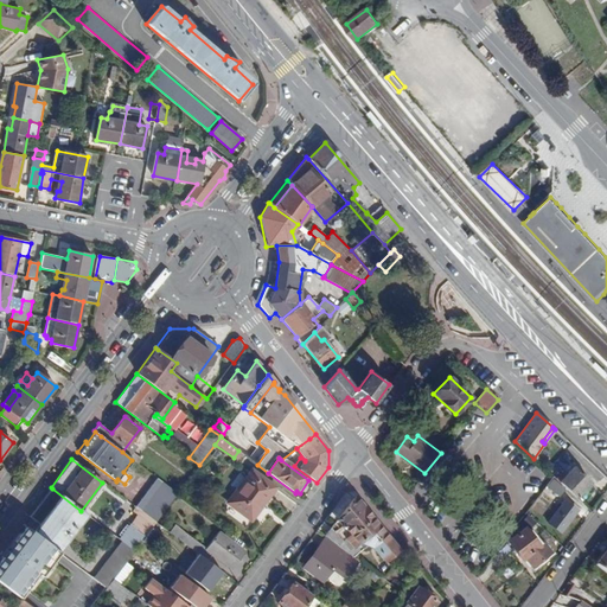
[(588,484),(590,481),(574,467),(567,474),(566,473),(558,481),(583,504),(595,491),(588,484)]
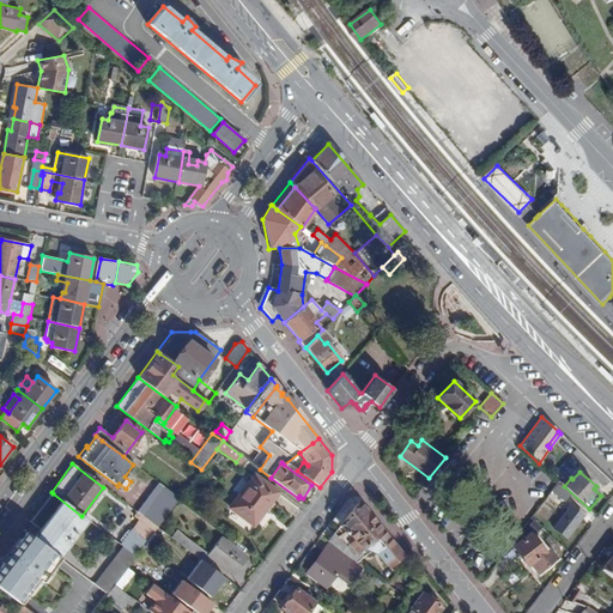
[(230,509),(254,526),(278,492),(255,475),(230,509)]
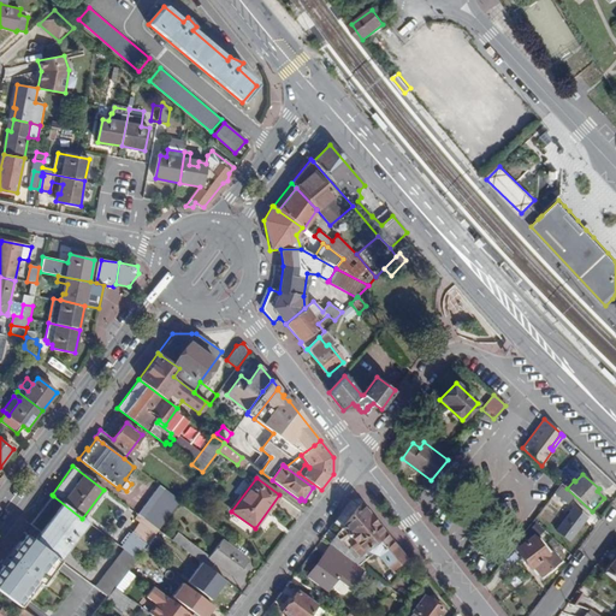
[(140,514),(159,528),(181,501),(160,486),(140,514)]
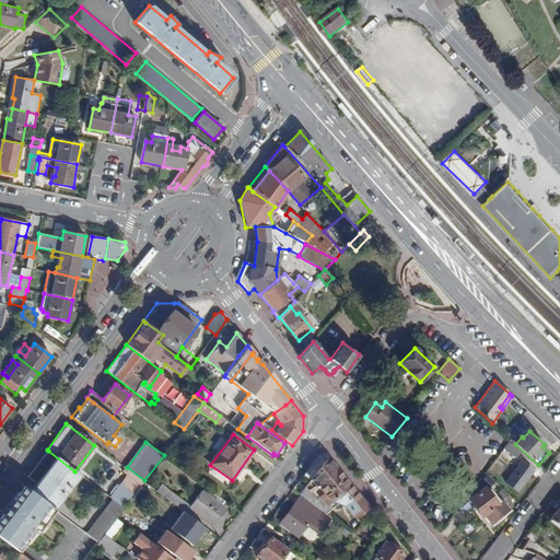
[(516,458),(521,452),(511,443),(506,450),(516,458)]
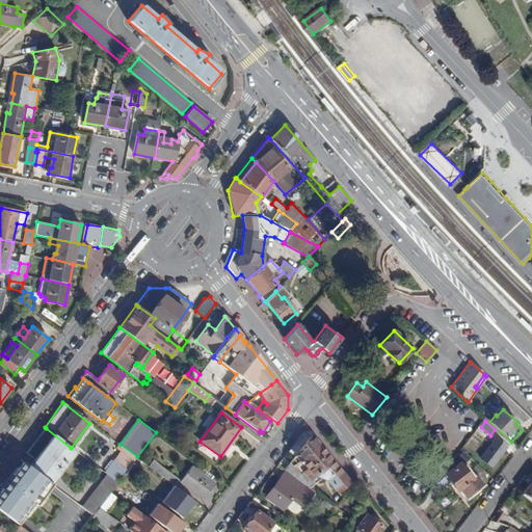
[(33,470),(52,483),(76,451),(71,448),(46,428),(27,453),(35,460),(38,462),(33,470)]
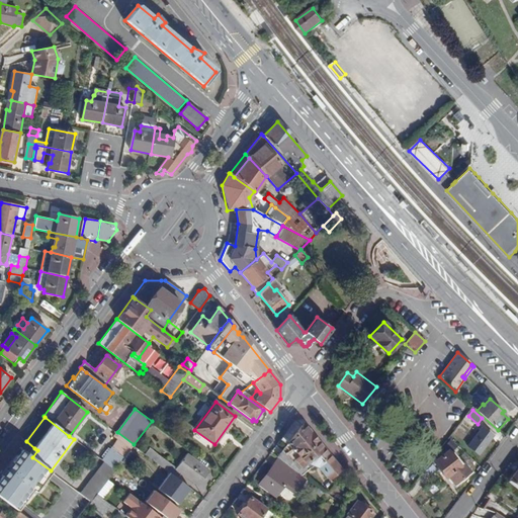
[(329,480),(341,469),(303,424),(301,425),(295,421),(293,421),(280,439),(286,443),(277,457),(279,459),(303,475),(316,463),(329,480)]
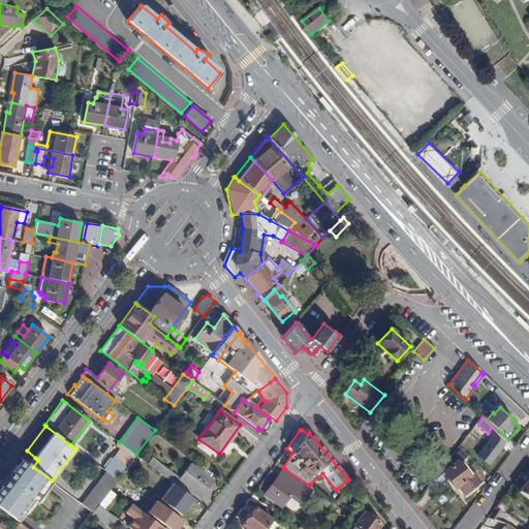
[(490,464),(504,445),(493,436),(478,455),(490,464)]
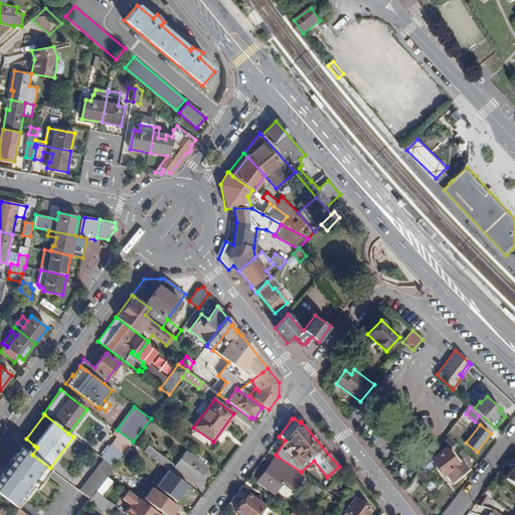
[(103,459),(114,467),(132,444),(119,434),(101,458),(103,459)]
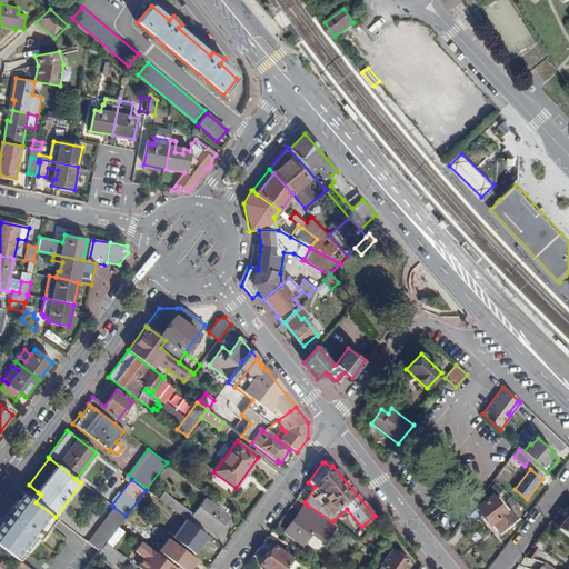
[(498,496),(503,491),(493,482),(489,488),(498,496)]
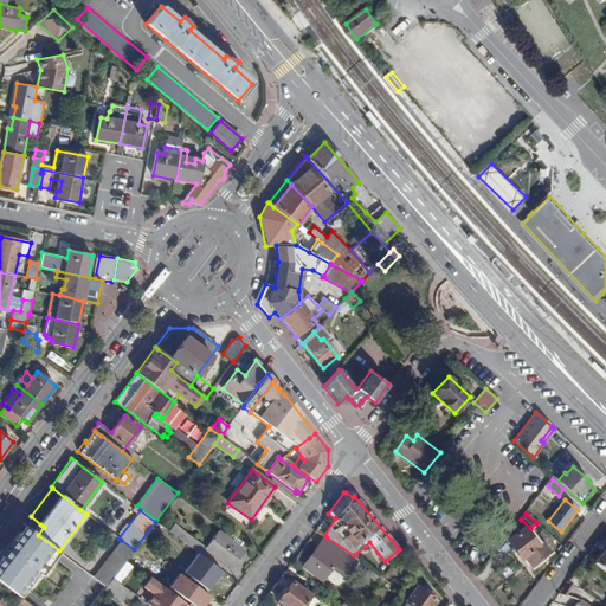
[(59,550),(26,524),(0,558),(0,582),(19,598),(38,573),(40,575),(59,550)]
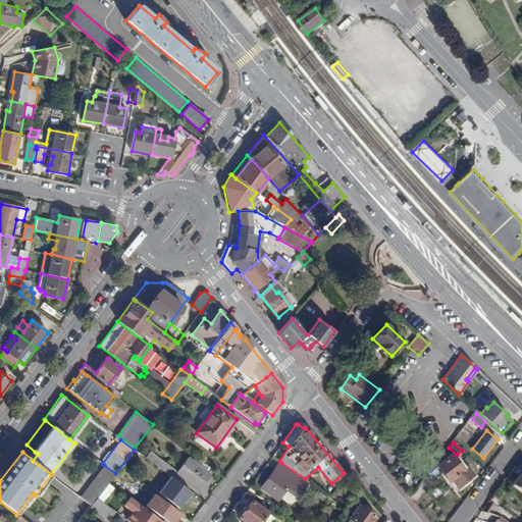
[(30,459),(33,461),(38,454),(35,452),(30,459)]
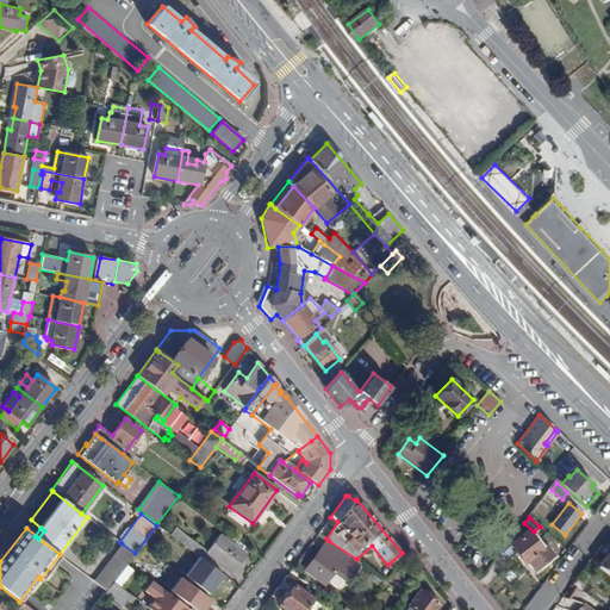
[(221,534),(207,551),(176,528),(170,536),(197,555),(209,565),(213,556),(234,572),(247,554),(241,549),(244,545),(228,533),(224,537),(221,534)]
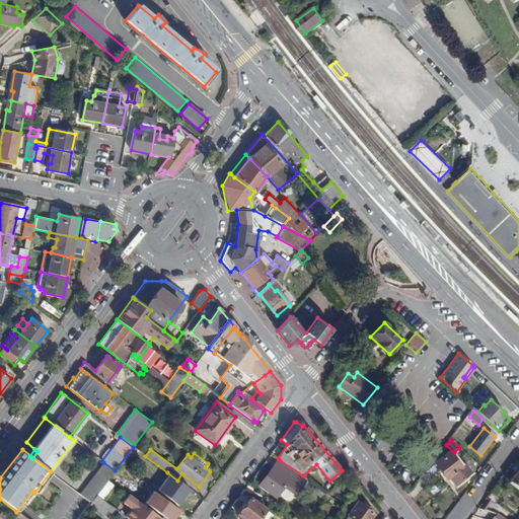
[(457,484),(464,477),(459,470),(462,467),(450,452),(436,463),(448,478),(450,476),(457,484)]
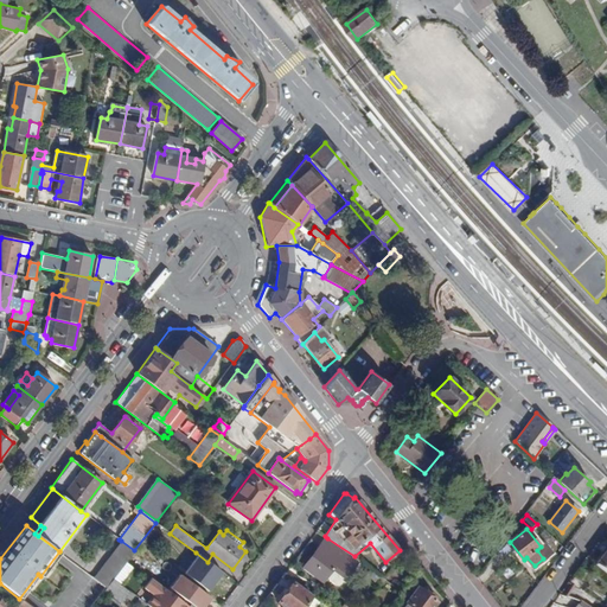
[(345,579),(357,562),(352,558),(355,556),(327,538),(306,567),(323,579),(325,576),(336,585),(339,585),(342,583),(345,579)]
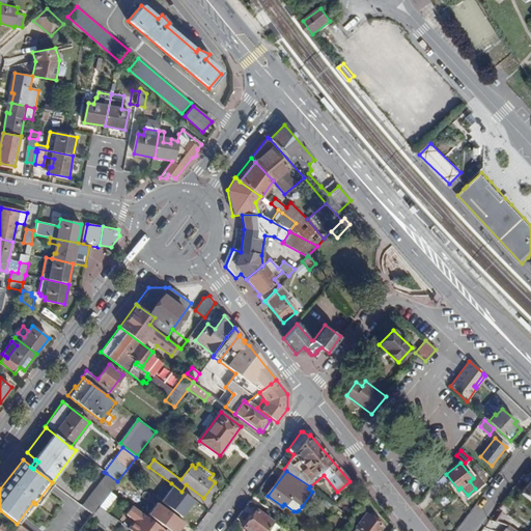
[(99,507),(109,493),(117,481),(106,473),(81,506),(92,514),(99,507)]
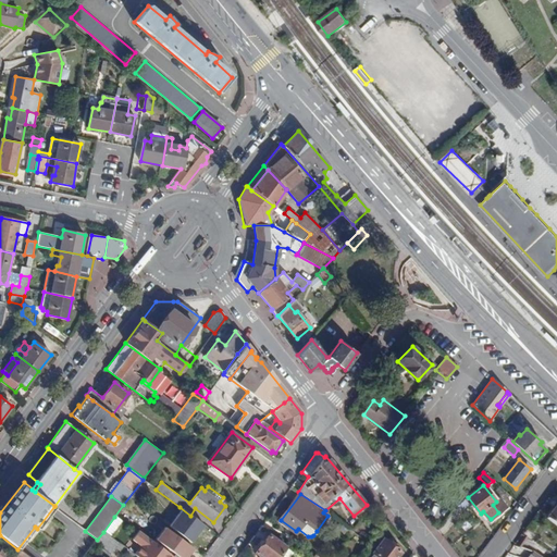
[(498,512),(505,507),(499,499),(496,502),(493,505),(498,512)]
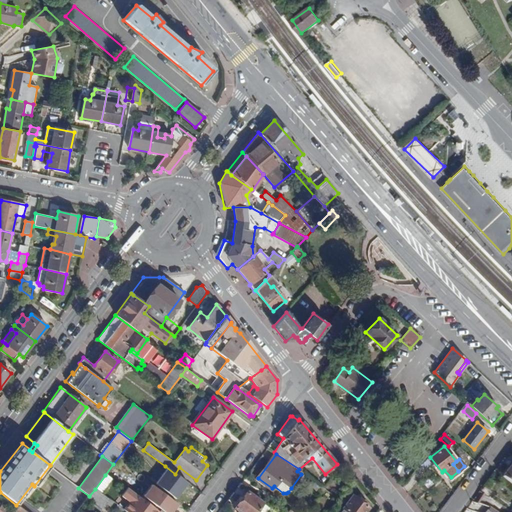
[(511,465),(503,477),(511,483),(511,465)]
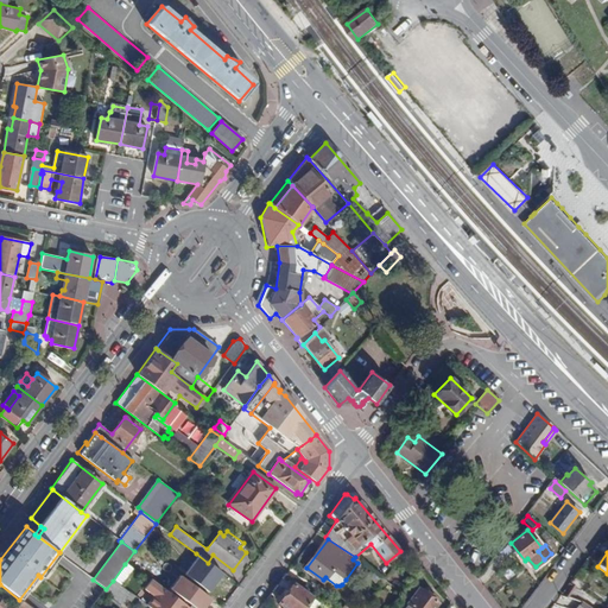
[(208,563),(196,553),(182,571),(209,591),(222,574),(208,563)]
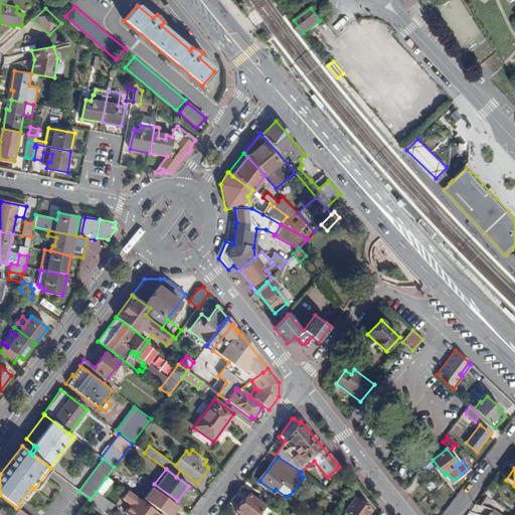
[(96,492),(102,496),(112,482),(106,478),(96,492)]
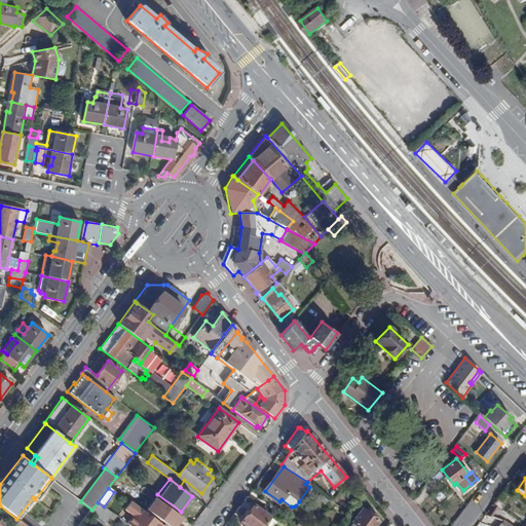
[(165,525),(175,525),(182,518),(155,497),(146,510),(163,524),(165,525)]
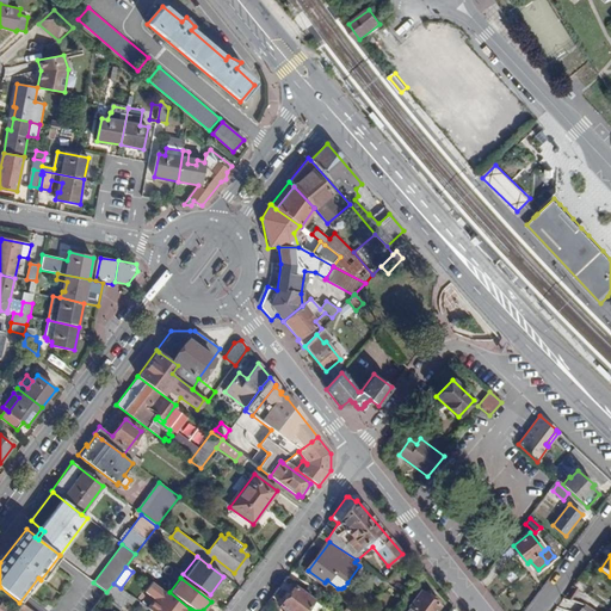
[(153,610),(187,610),(190,609),(170,592),(152,579),(141,592),(152,600),(147,606),(153,610)]
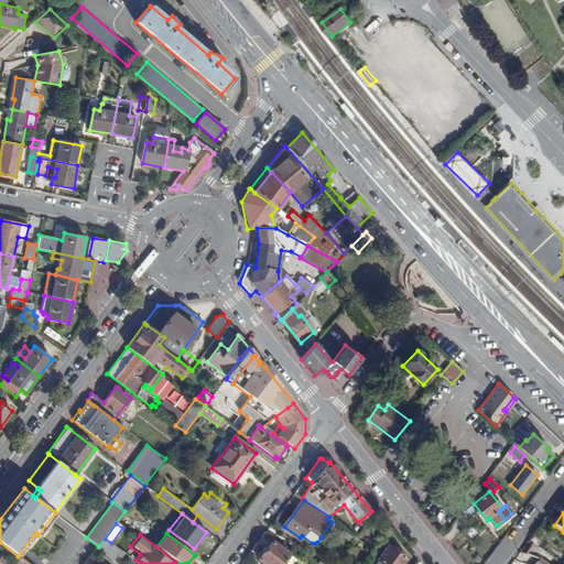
[(118,554),(121,550),(111,543),(105,539),(98,546),(98,548),(114,560),(118,554)]
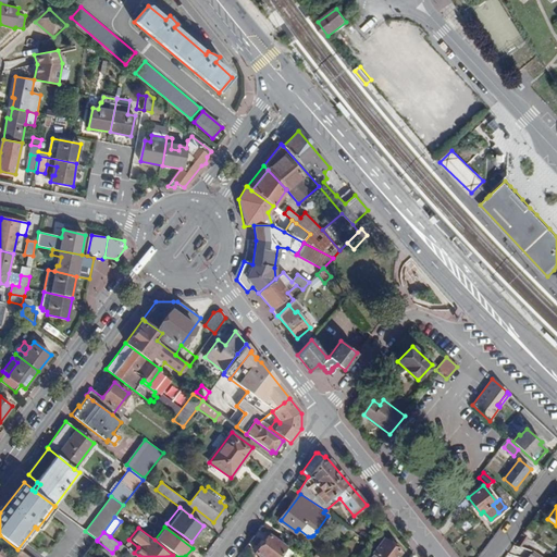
[(255,553),(261,556),(279,556),(286,547),(269,534),(255,553)]
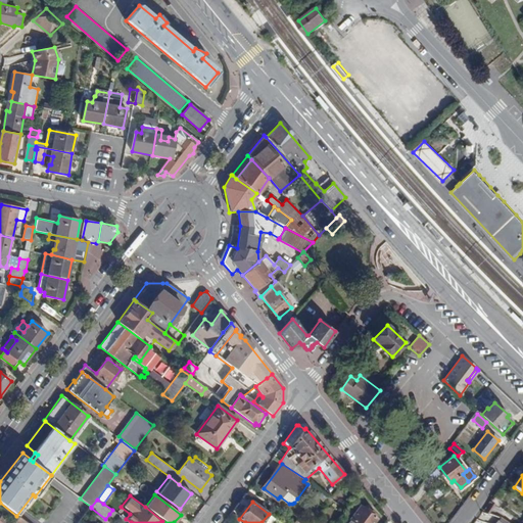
[(350,519),(355,522),(374,522),(377,519),(361,506),(350,519)]
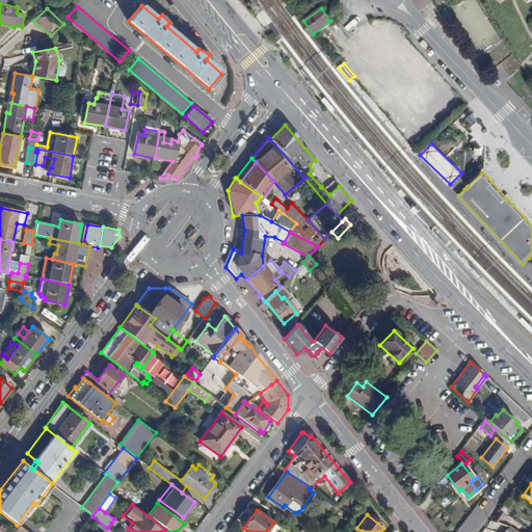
[(106,530),(107,528),(92,516),(90,519),(106,530)]
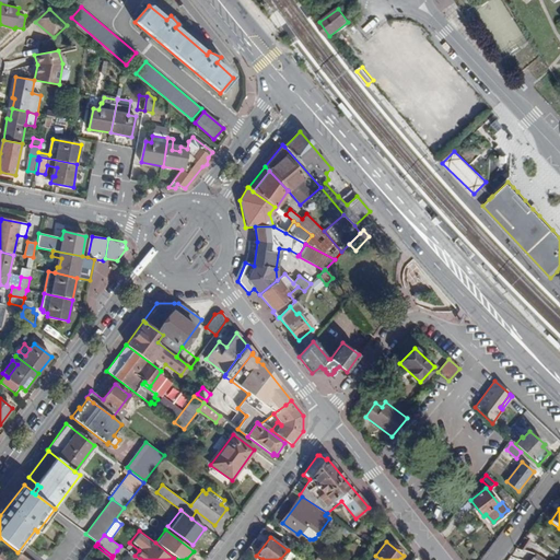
[(0,559),(12,559),(0,550),(0,559)]
